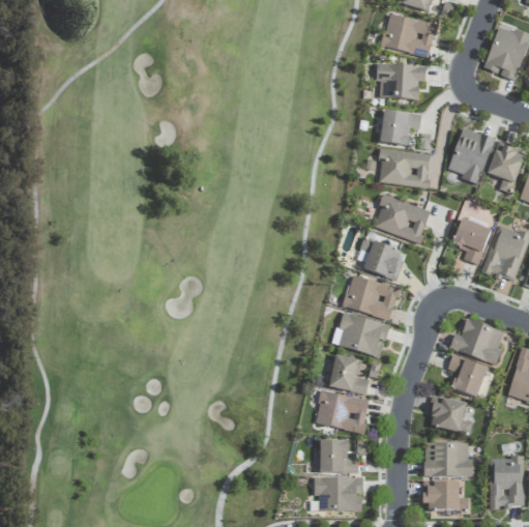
[(405,0),(404,4),(430,9),(432,0),(405,0)]
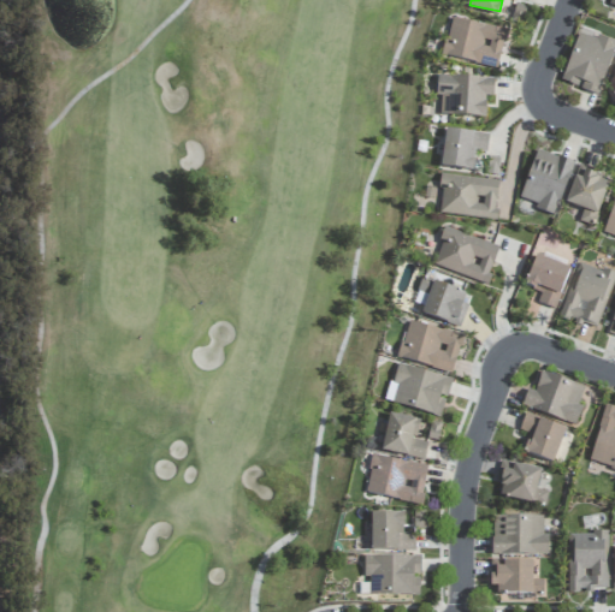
[(498,65),(507,27),(451,15),(443,54),(498,65)]
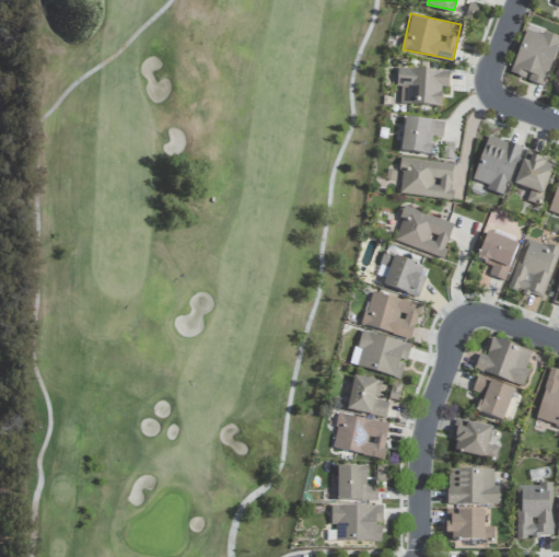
[(547,82),(558,39),(558,35),(525,25),(512,73),(547,82)]
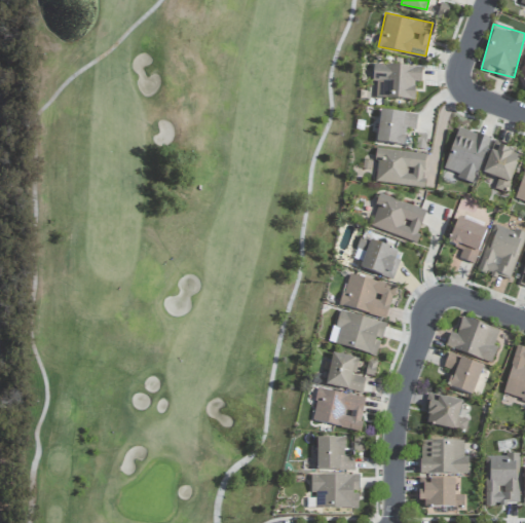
[(416,79),(422,79),(422,64),(374,62),(374,79),(377,79),(376,96),(415,98),(416,79)]
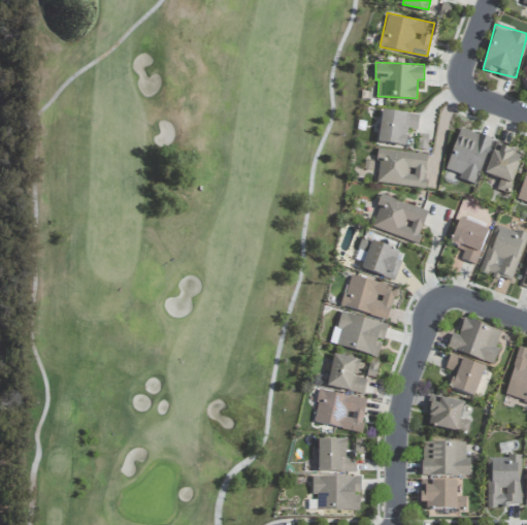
[(420,112),(383,107),(379,140),(405,144),(407,127),(418,128),(420,112)]
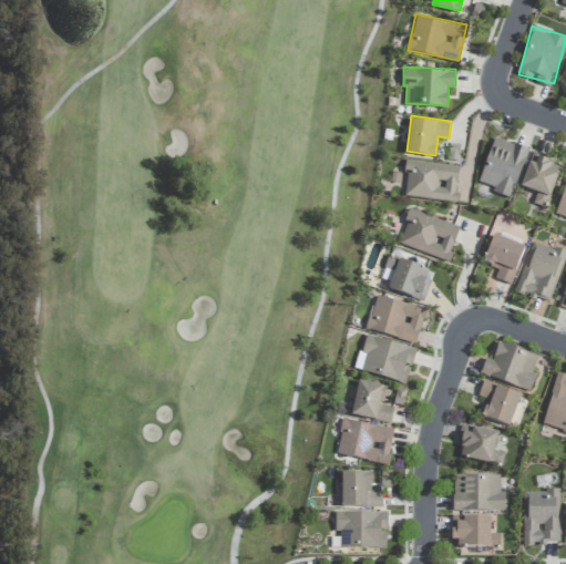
[(512,196),(528,146),(495,135),(480,180),(494,184),(493,190),(512,196)]
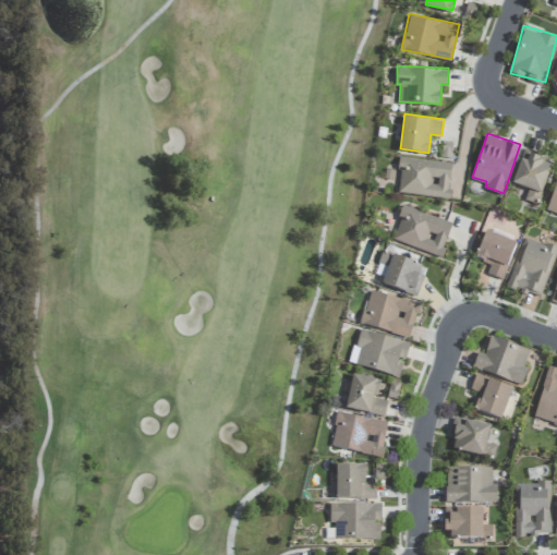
[(553,158),(523,149),(513,182),(529,186),(525,197),(540,202),(553,158)]
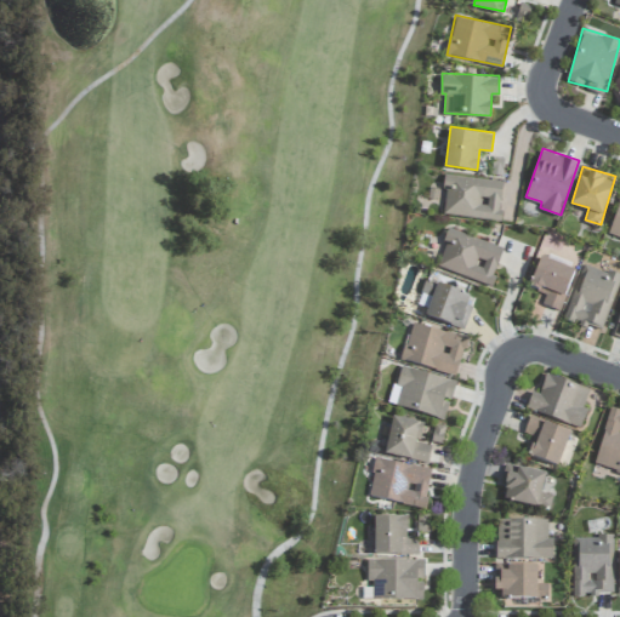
[(502,178),(447,172),(443,212),(502,218),(502,209),(500,209),(502,178)]
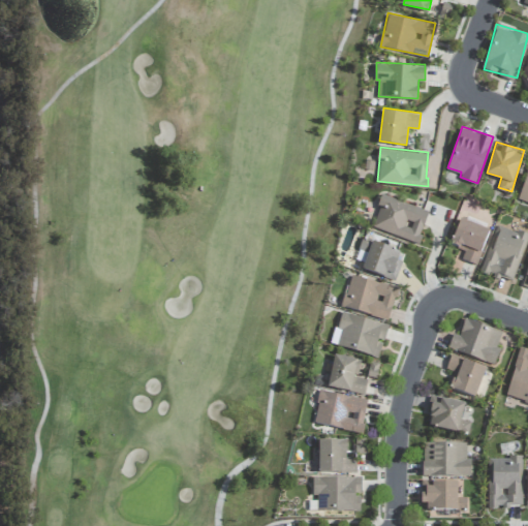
[(527,169),(519,198),(527,202),(527,169)]
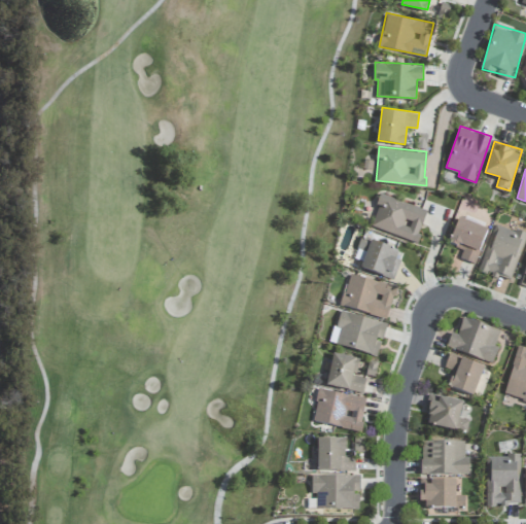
[(428,207),(381,193),(371,225),(418,241),(428,207)]
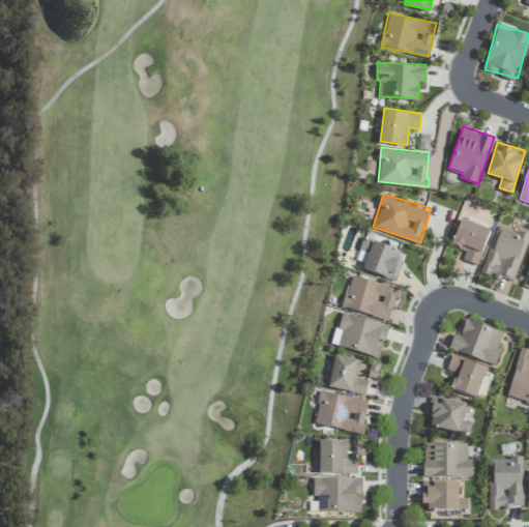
[(491,228),(461,216),(451,243),(467,249),(463,258),(477,263),(491,228)]
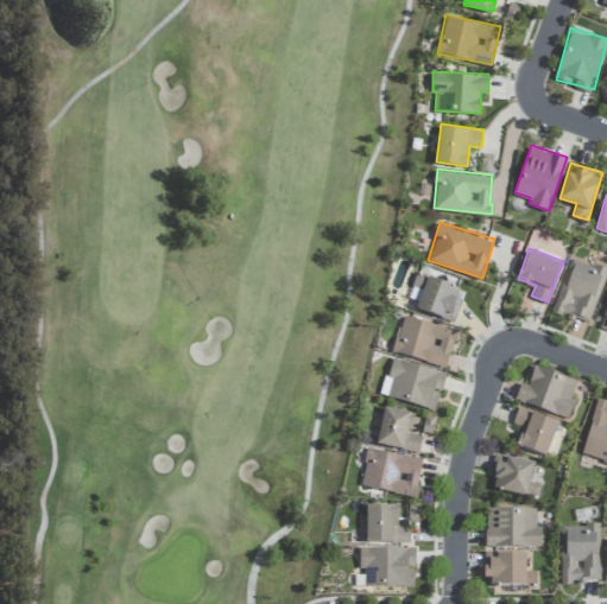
[(589,320),(606,271),(606,267),(573,255),(554,311),(562,313),(563,312),(589,320)]
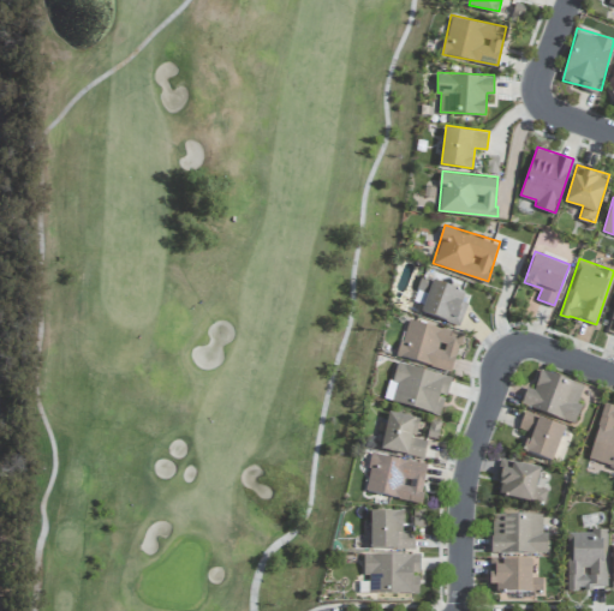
[(422,311),(460,324),(471,292),(423,275),(418,291),(428,294),(422,311)]
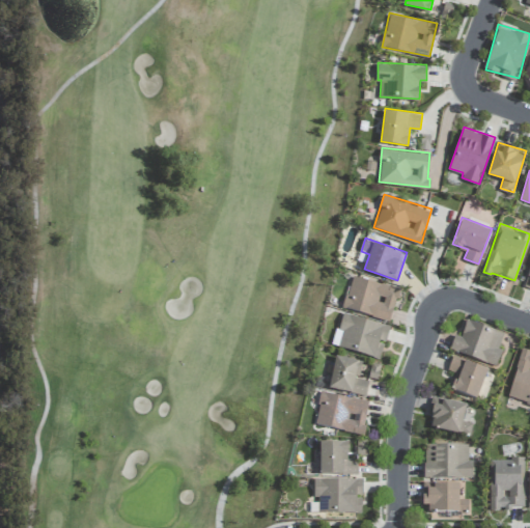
[(400,287),(353,274),(343,306),(391,320),(400,287)]
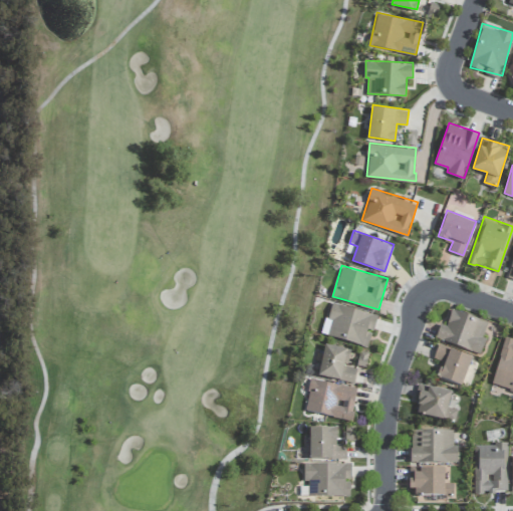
[(368,344),(372,329),(374,329),(378,313),(330,301),(323,333),(368,344)]
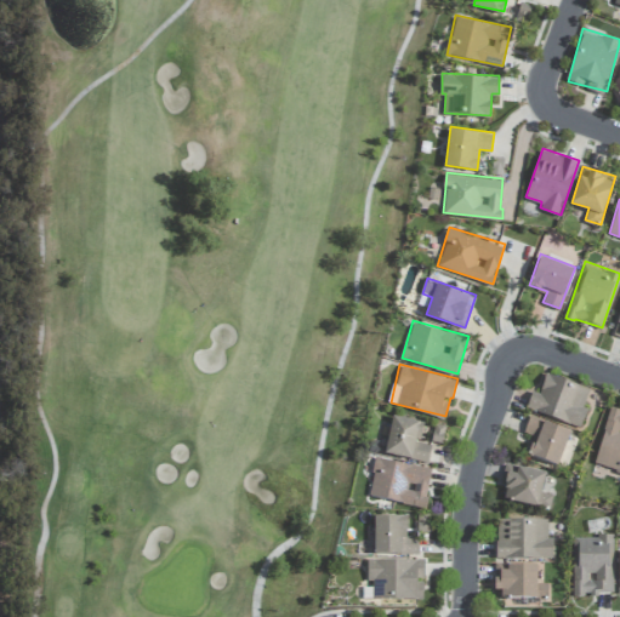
[(582,424),(589,406),(584,405),(590,384),(546,372),(540,392),(533,389),(527,409),(582,424)]
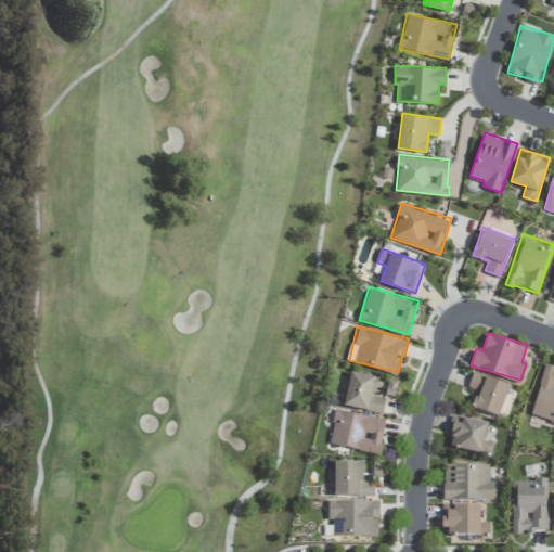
[(553,366),(545,363),(531,414),(553,420),(553,366)]
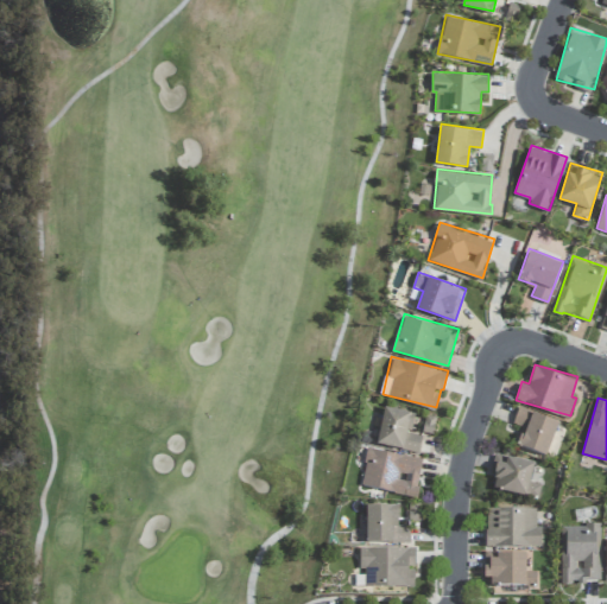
[(415,411),(385,405),(378,442),(419,451),(423,433),(410,431),(415,411)]
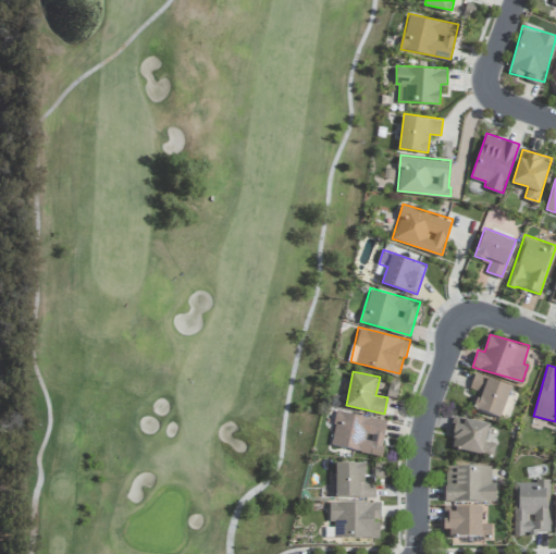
[(470,386),(479,390),(473,406),(501,416),(513,384),(476,371),(470,386)]
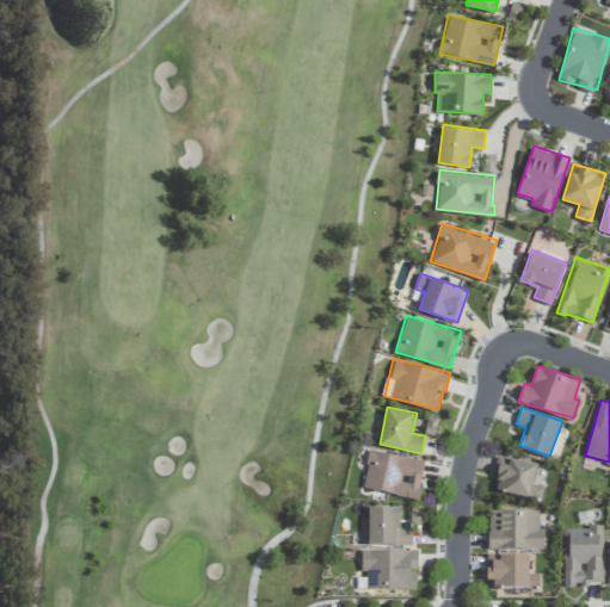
[(437,434),(439,417),(429,415),(425,432),(437,434)]
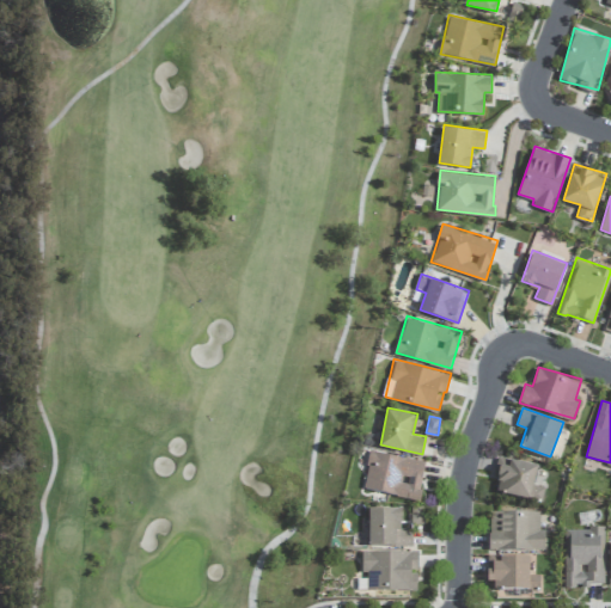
[(364,486),(419,498),(427,460),(371,448),(364,486)]
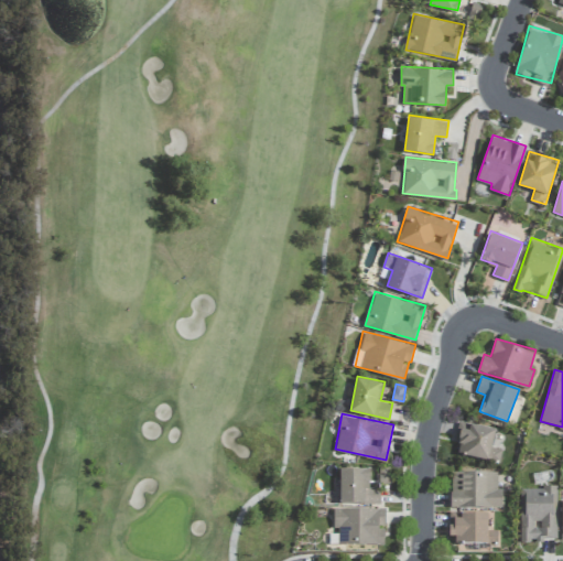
[(502,448),(493,445),(496,427),(462,420),(456,452),(500,461),(502,448)]
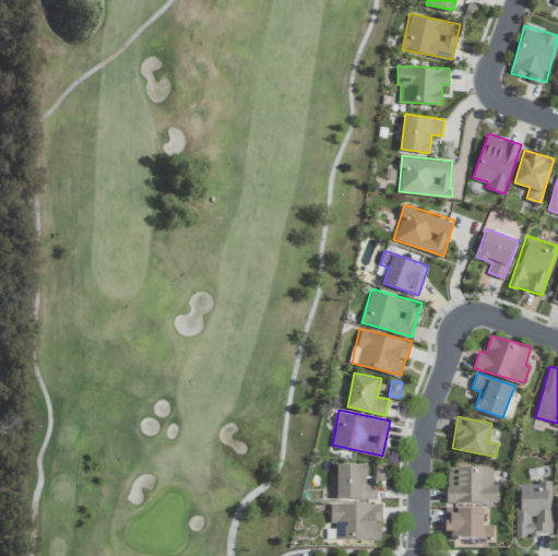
[(337,497),(377,497),(377,482),(367,482),(367,463),(337,462),(337,497)]
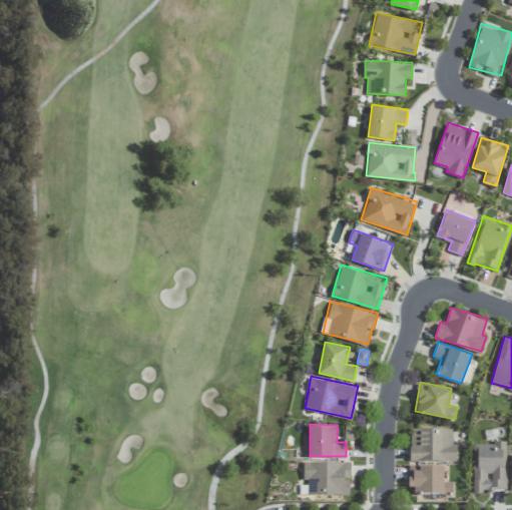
[(411,427),(411,460),(457,459),(457,442),(453,442),(453,426),(411,427)]
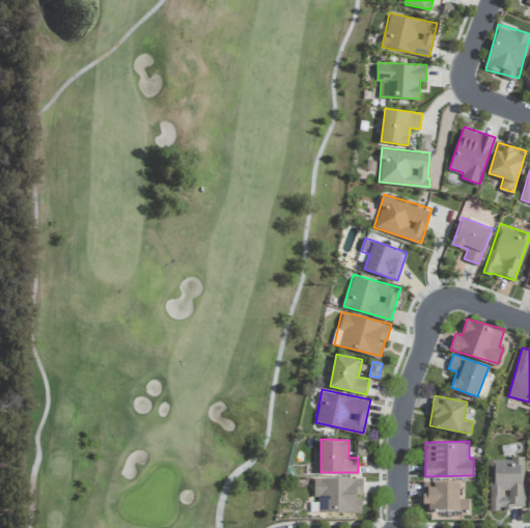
[(525,456),(490,456),(491,506),(526,506),(525,456)]
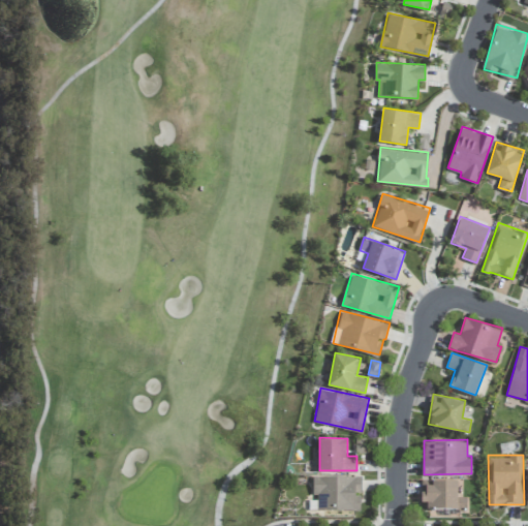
[(361,508),(361,492),(362,492),(362,475),(314,474),(313,493),(317,493),(317,507),(361,508)]
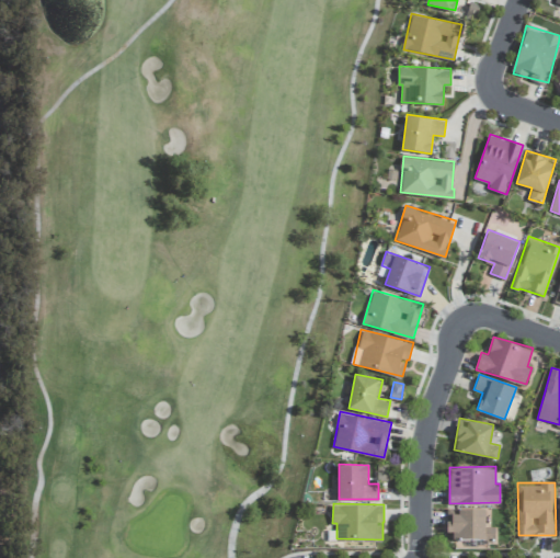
[(453,538),(496,539),(496,525),(486,525),(486,510),(447,509),(447,531),(454,531),(453,538)]
